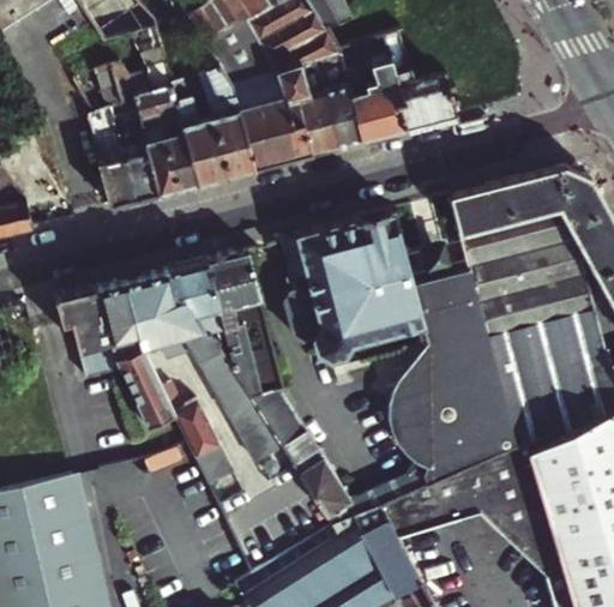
[(0,0),(0,20),(11,18),(14,26),(55,0),(0,0)]
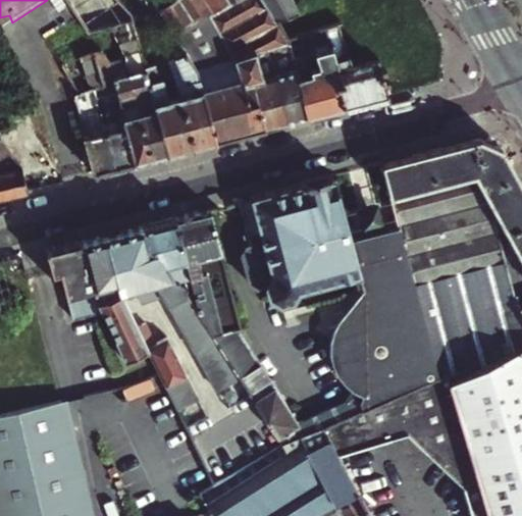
[(65,0),(92,42),(133,24),(113,0),(65,0)]
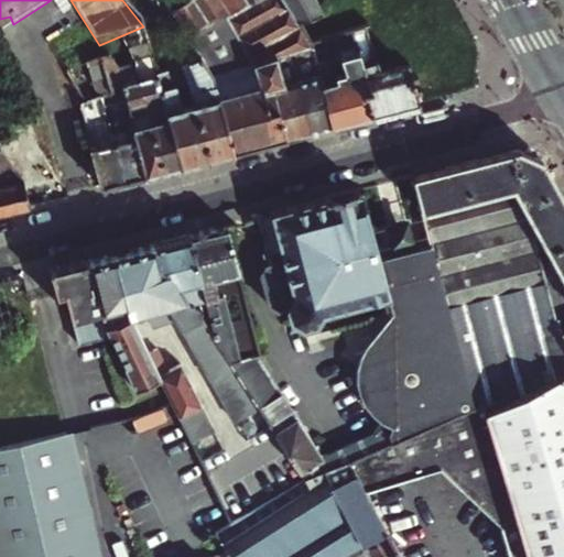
[(159,0),(170,15),(191,1),(188,0),(159,0)]
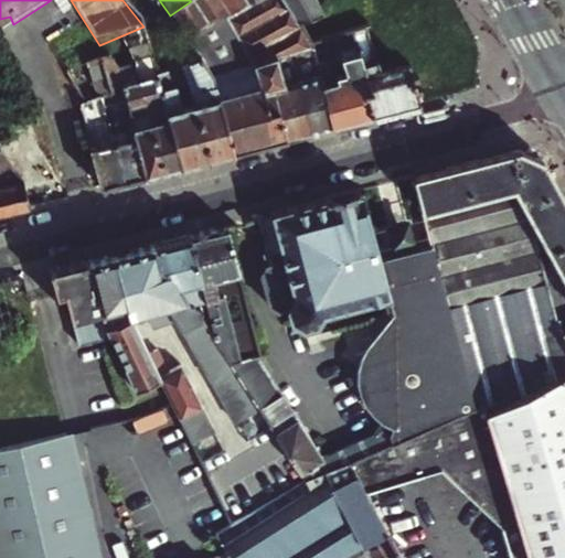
[(192,0),(191,1),(170,15),(199,57),(232,36),(248,62),(256,68),(288,54),(310,44),(300,21),(322,14),(313,0),(192,0)]
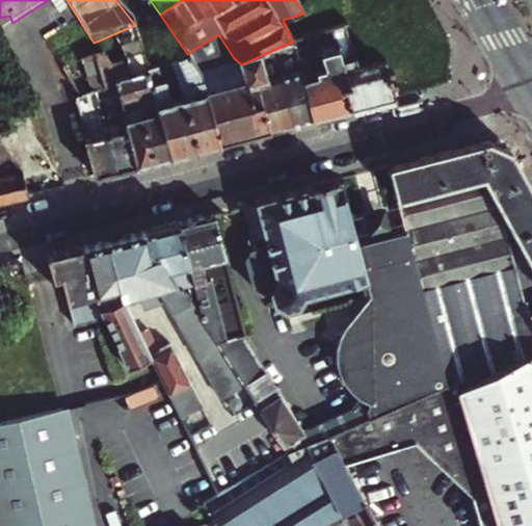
[(0,30),(12,23),(9,16),(0,18),(0,30)]
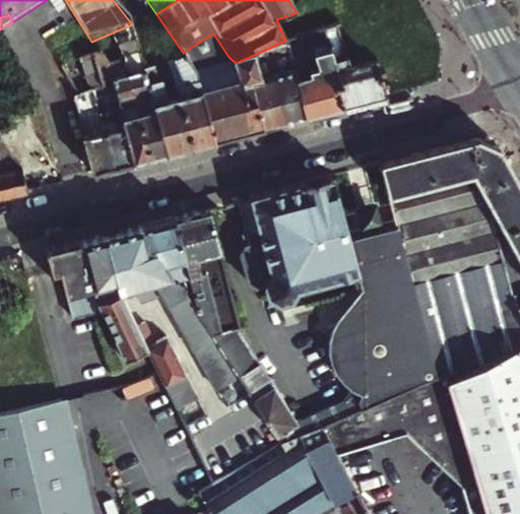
[(350,71),(339,26),(327,29),(341,89),(338,89),(344,111),(386,101),(377,64),(350,71)]
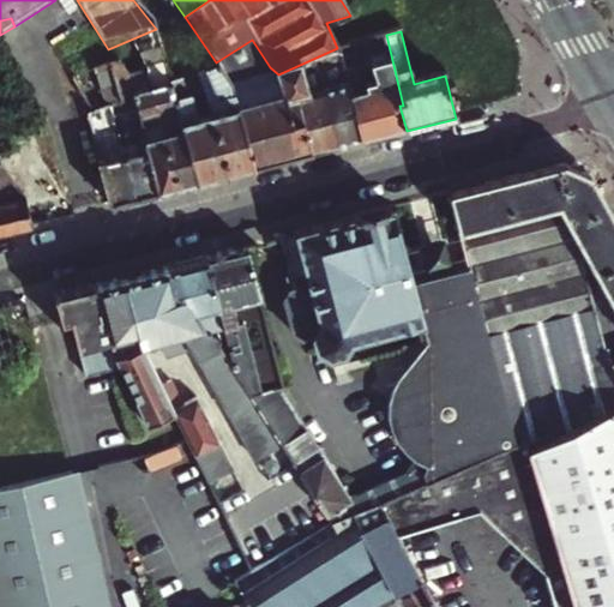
[(403,106),(386,35),(361,42),(367,67),(343,73),(362,143),(407,131),(399,106),(403,106)]
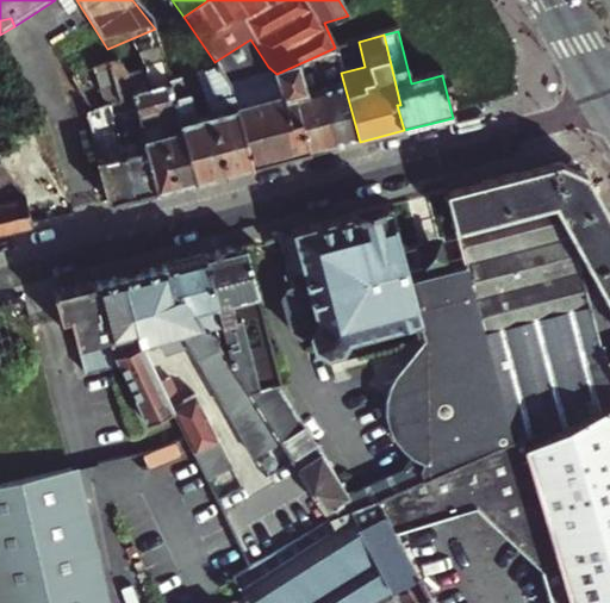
[(348,53),(346,45),(335,48),(336,56),(348,53)]
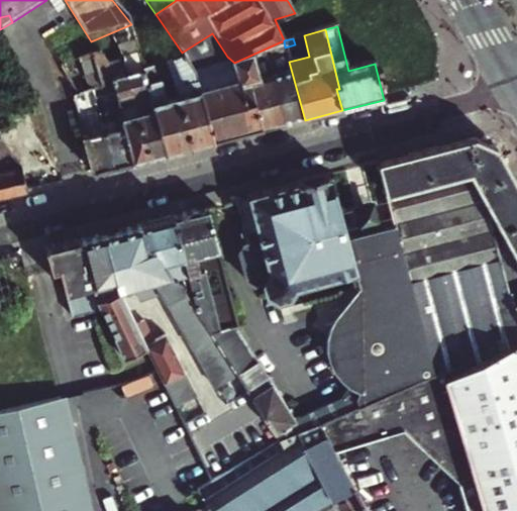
[(305,120),(289,62),(285,47),(284,40),(264,49),(267,62),(276,60),(277,66),(269,69),(284,126),(305,120)]
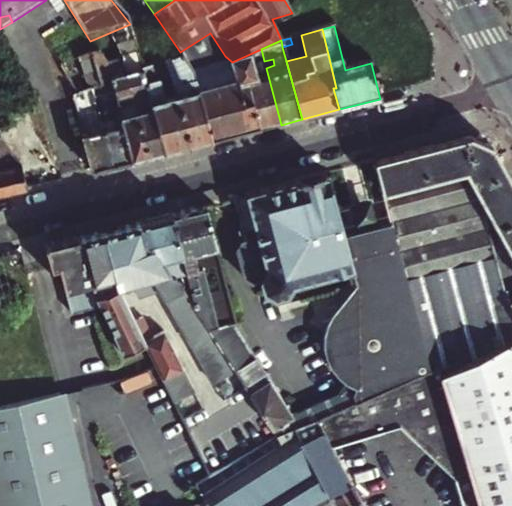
[(165,155),(142,71),(136,49),(119,53),(123,64),(126,76),(148,159),(165,155)]
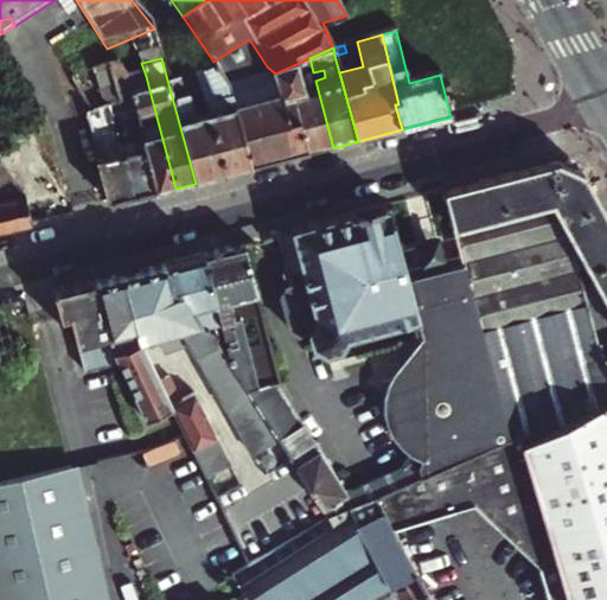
[(333,148),(315,81),(313,72),(310,58),(275,74),(282,99),(288,125),(300,122),(308,154),(333,148)]
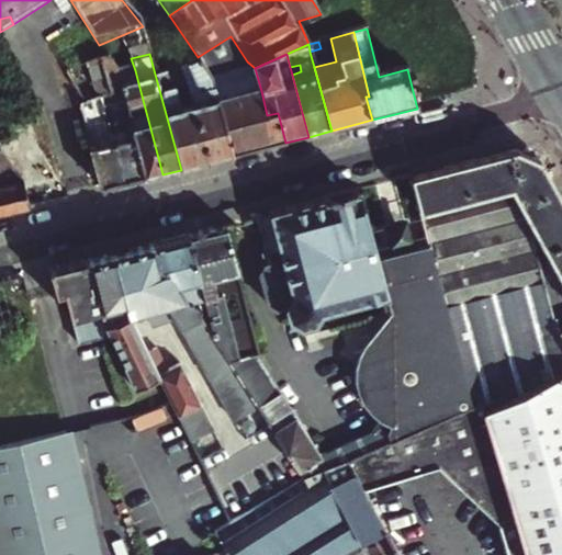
[(124,101),(126,109),(145,179),(163,174),(138,83),(135,70),(117,75),(109,60),(66,72),(71,82),(103,70),(113,104),(124,101)]
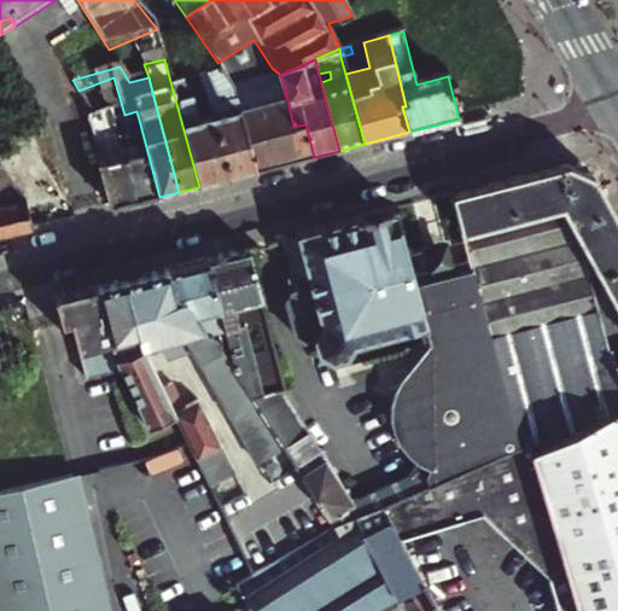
[(256,173),(238,100),(234,89),(220,68),(209,74),(223,104),(222,104),(225,109),(228,117),(214,121),(215,122),(229,179),(256,173)]
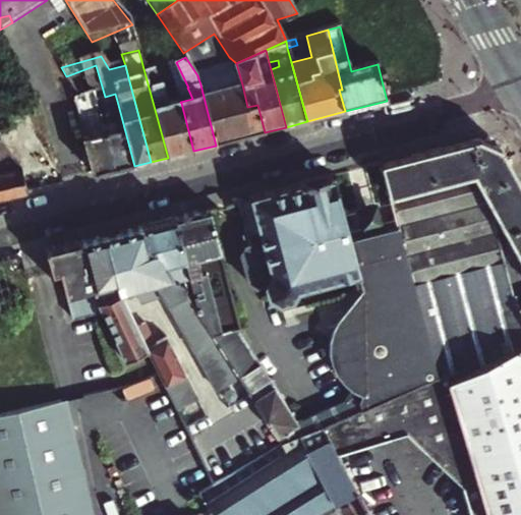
[(236,63),(229,57),(222,59),(229,88),(242,84),(236,63)]
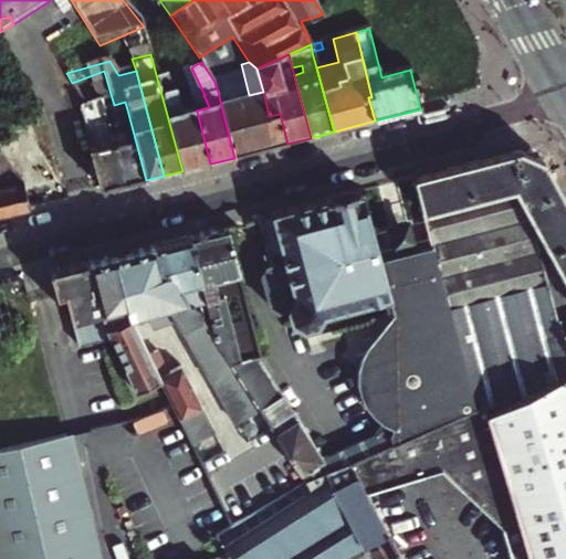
[(197,112),(196,111),(184,114),(180,106),(176,95),(167,75),(157,78),(182,171),(210,164),(197,112)]
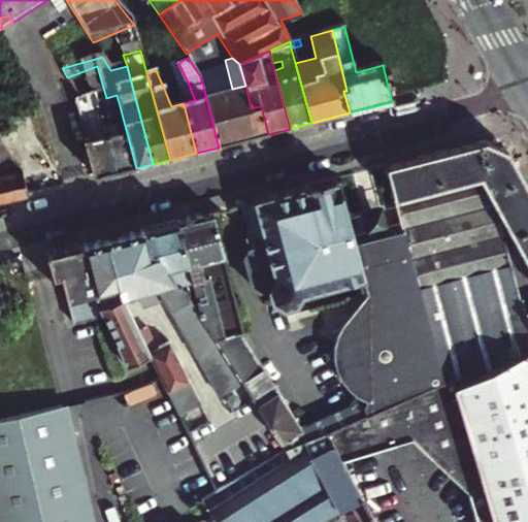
[(251,108),(245,86),(232,89),(215,93),(211,84),(203,86),(219,148),(268,134),(261,106),(251,108)]
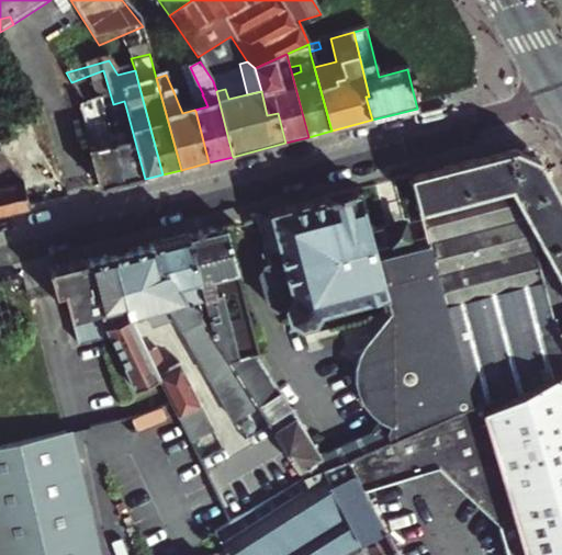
[(208,106),(204,99),(192,102),(194,110),(208,106)]
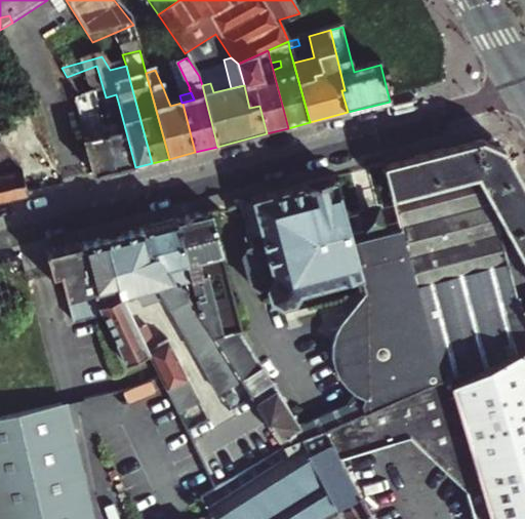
[(170,106),(182,103),(179,95),(167,98),(170,106)]
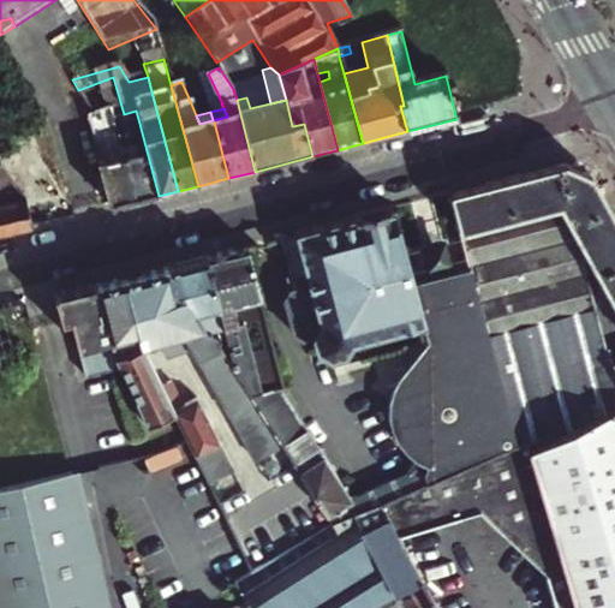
[(159,196),(138,119),(115,125),(117,129),(136,202),(159,196)]
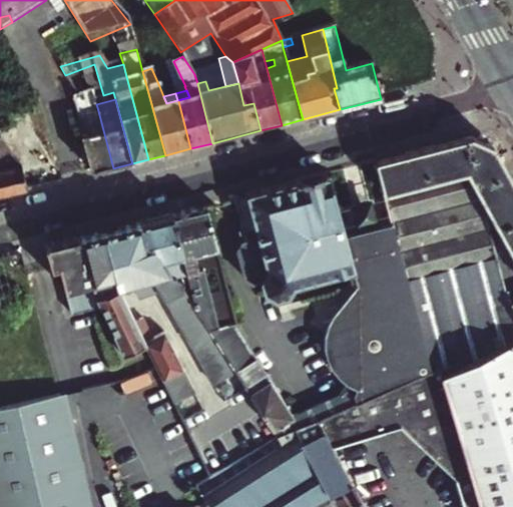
[(113,168),(97,107),(82,111),(79,101),(73,102),(92,174),(113,168)]
